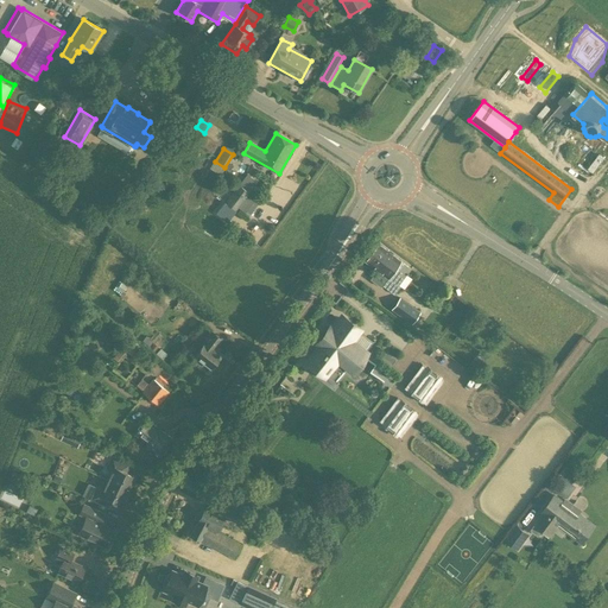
[(225,202),(235,210),(258,182),(247,173),(225,202)]
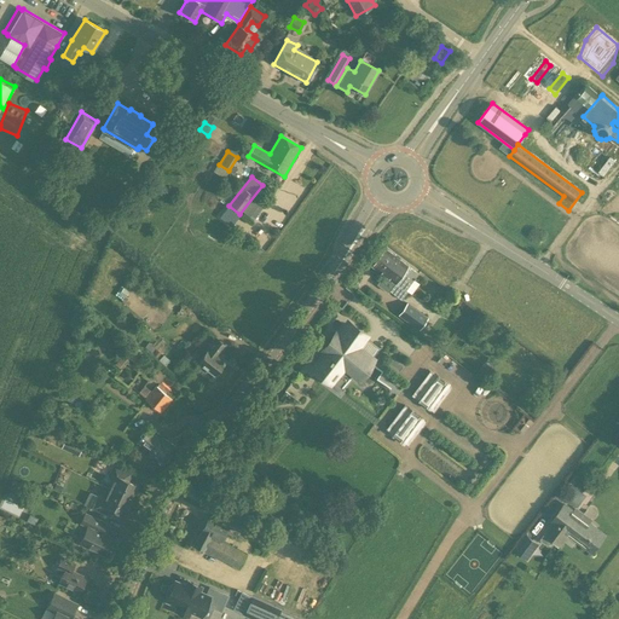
[(417,273),(408,266),(397,256),(385,248),(371,266),(383,276),(394,283),(389,290),(401,299),(403,298),(408,291),(405,290),(417,273)]
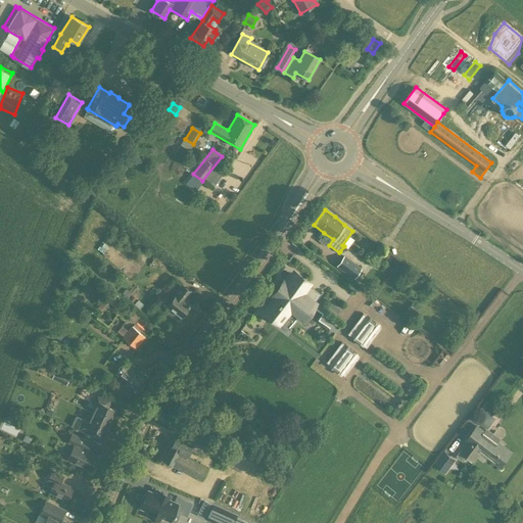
[(344,256),(337,267),(353,278),(361,269),(344,256)]
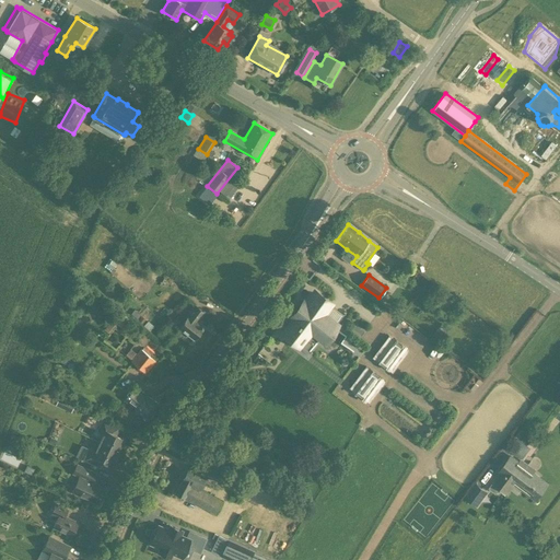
[(328,304),(315,293),(304,307),(301,305),(296,312),(299,314),(284,334),(298,343),(311,327),(325,338),(334,326),(319,316),(328,304)]
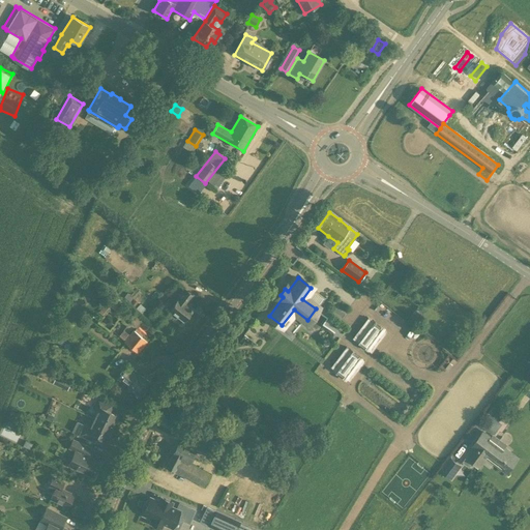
[(183,321),(192,311),(185,305),(193,296),(185,290),(170,310),(183,321)]
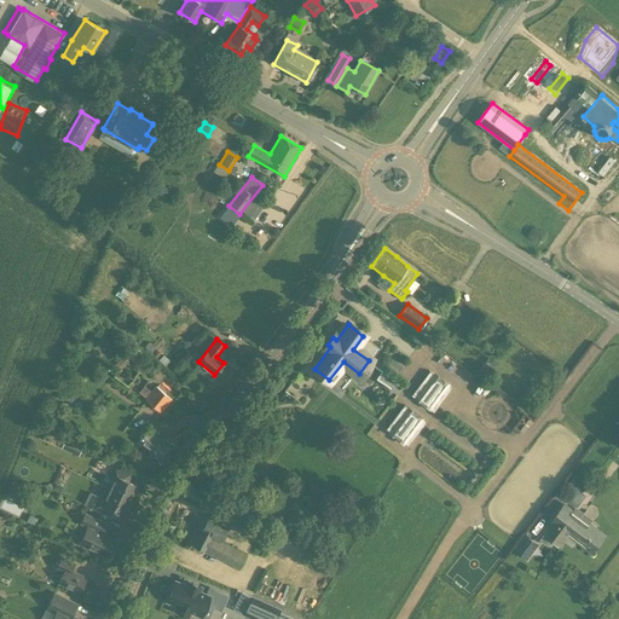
[(372,363),(362,379),(372,386),(382,371),(372,363)]
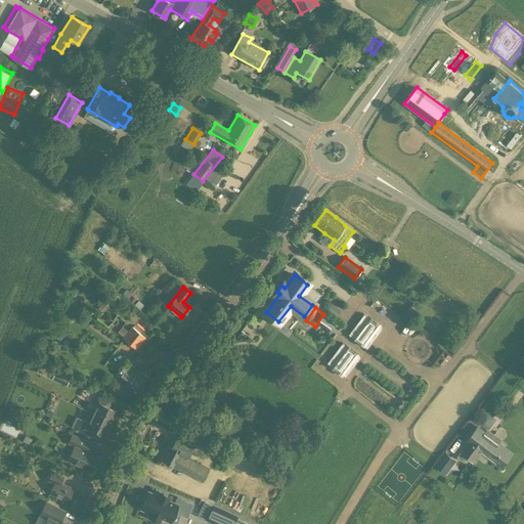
[(380,326),(366,316),(363,314),(348,335),(351,337),(364,347),(367,349),(383,329),(380,326)]
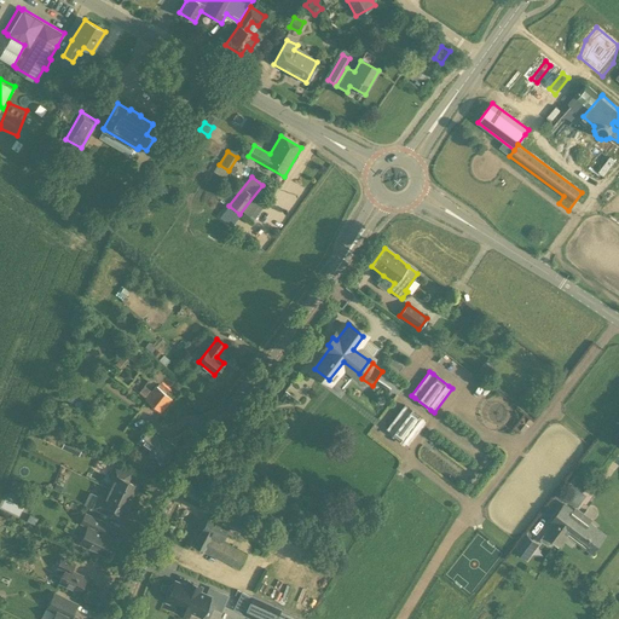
[(145,398),(152,388),(148,383),(139,393),(145,398)]
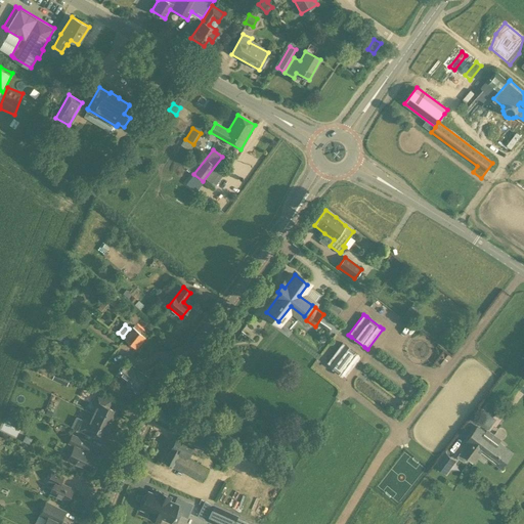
[(123,338),(136,349),(145,338),(132,326),(123,338)]
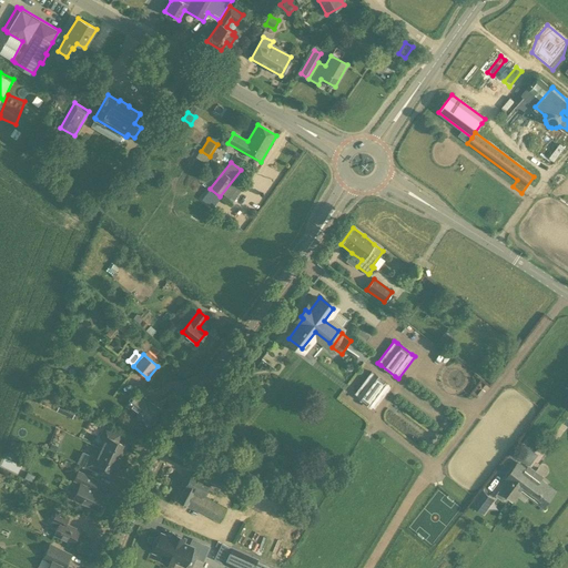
[(371,372),(354,394),(357,396),(372,407),(375,409),(392,387),(388,385),(374,374),(371,372)]
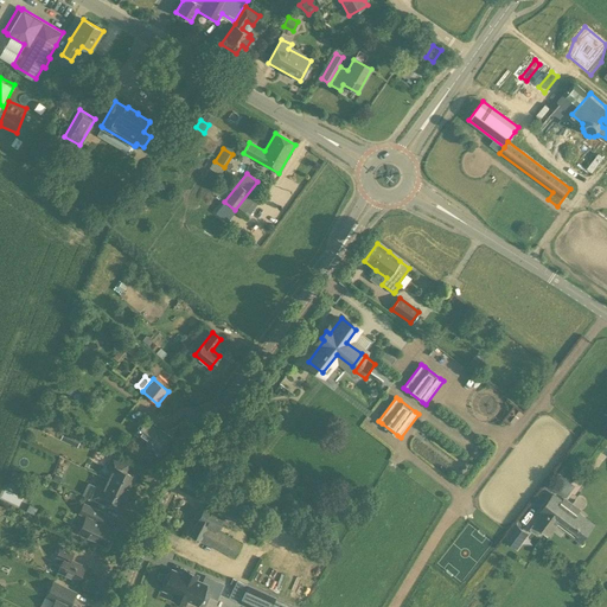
[(160,455),(173,439),(159,428),(158,430),(145,421),(136,434),(148,442),(147,445),(160,455)]
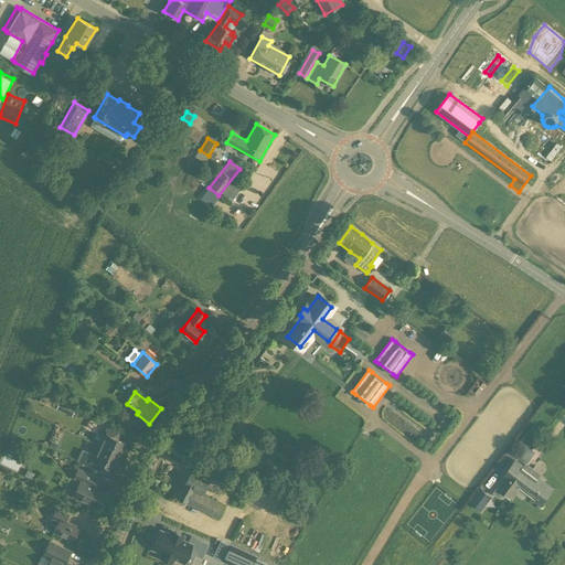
[(56,408),(72,416),(75,409),(60,402),(56,408)]
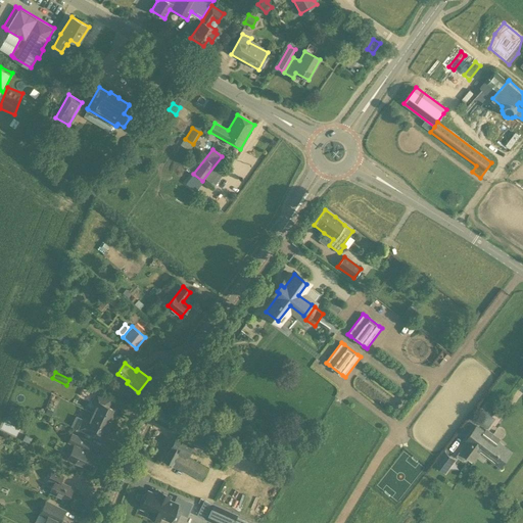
[(90,402),(97,406),(92,415),(110,423),(116,410),(109,407),(112,398),(96,391),(90,402)]
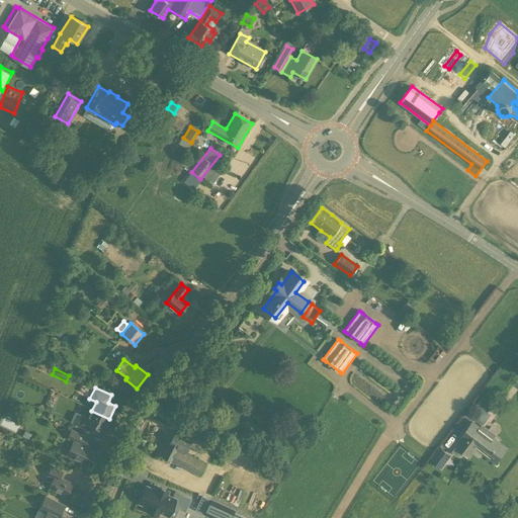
[(93,433),(96,426),(103,430),(109,419),(91,411),(88,417),(83,414),(77,425),(93,433)]
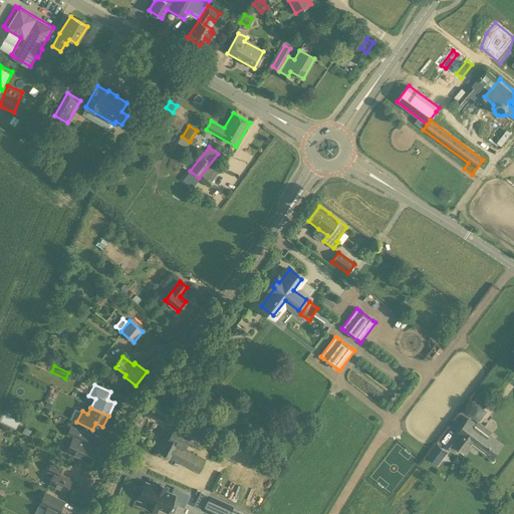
[(470,445),(481,430),(467,419),(456,434),(457,435),(451,444),(464,454),(468,449),(470,445)]
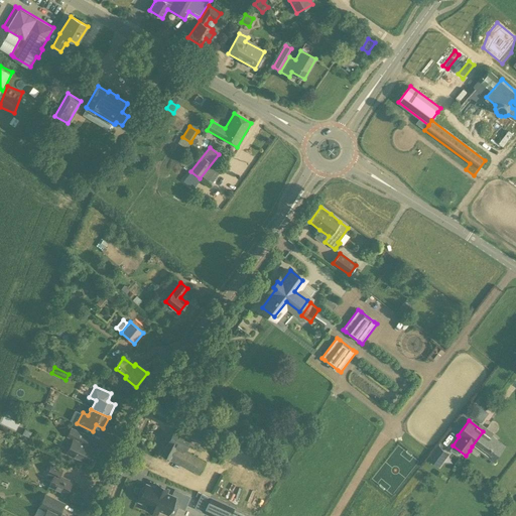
[(67,436),(73,439),(67,454),(89,464),(96,449),(85,444),(89,435),(71,427),(67,436)]
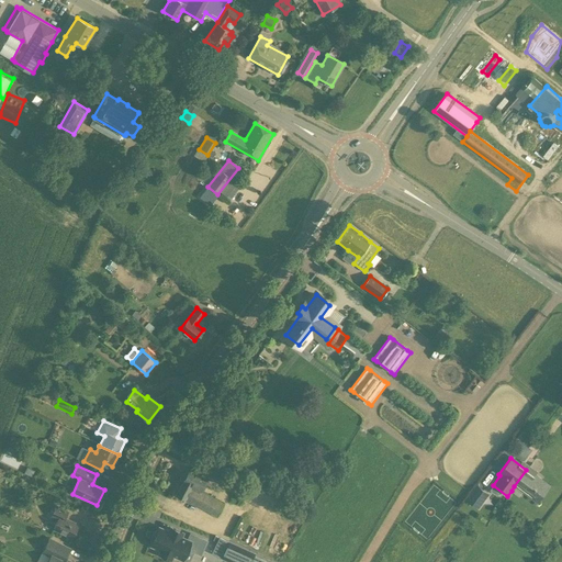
[(27,468),(24,473),(32,478),(35,471),(27,468)]
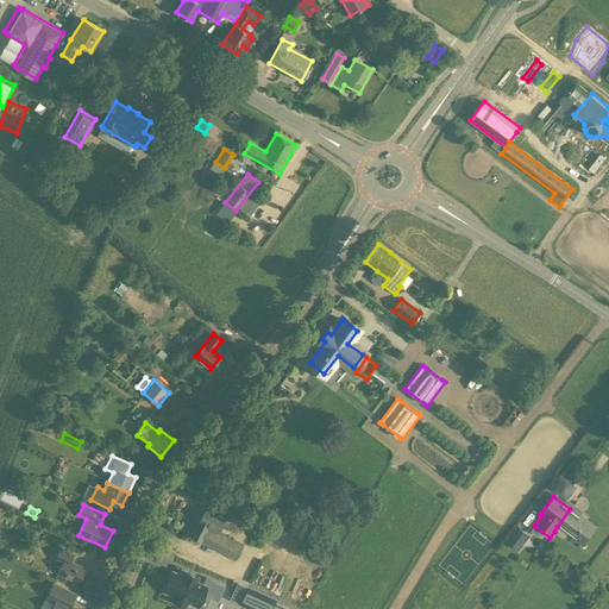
[(190,535),(200,540),(236,560),(244,546),(218,532),(225,516),(206,507),(190,535)]
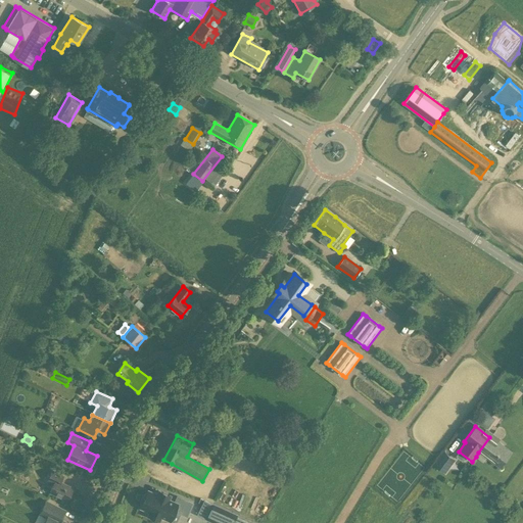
[(478,453),(476,457),(483,463),(486,459),(498,468),(511,453),(497,443),(489,437),(478,453)]
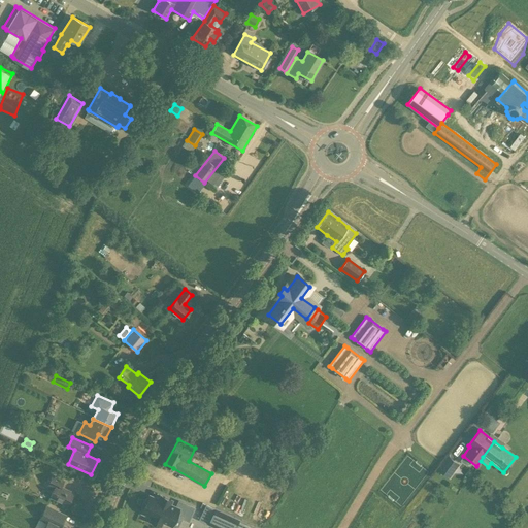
[(450,457),(440,469),(449,476),(459,463),(450,457)]
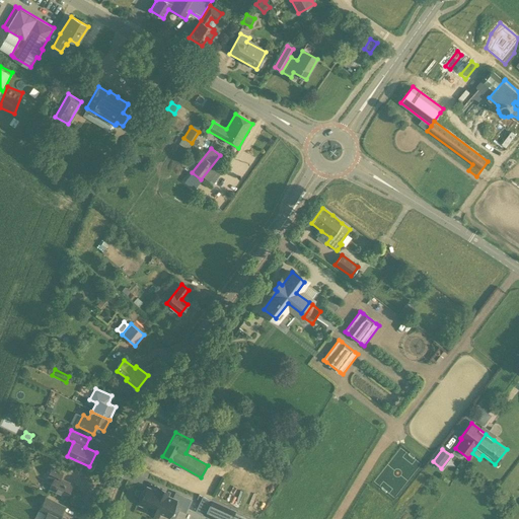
[(47,477),(53,480),(50,489),(67,497),(73,485),(61,478),(64,471),(52,466),(47,477)]
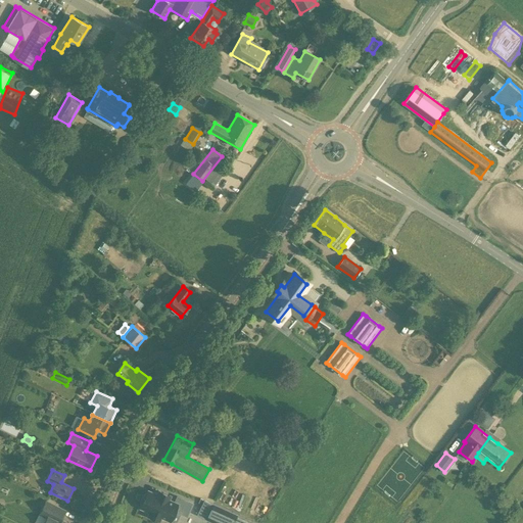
[(191,504),(178,497),(175,504),(168,501),(169,500),(157,494),(157,495),(148,491),(147,494),(146,494),(144,495),(143,496),(142,501),(141,502),(141,504),(143,505),(141,508),(150,512),(149,516),(158,520),(160,516),(170,520),(174,511),(186,516),(191,504)]
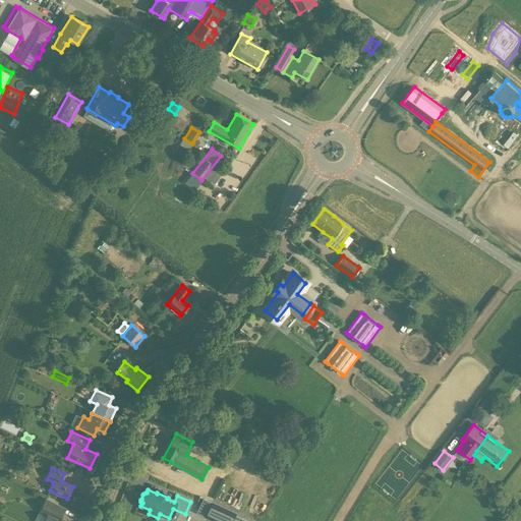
[(66,520),(61,518),(66,507),(46,498),(39,513),(46,516),(43,520),(66,520)]
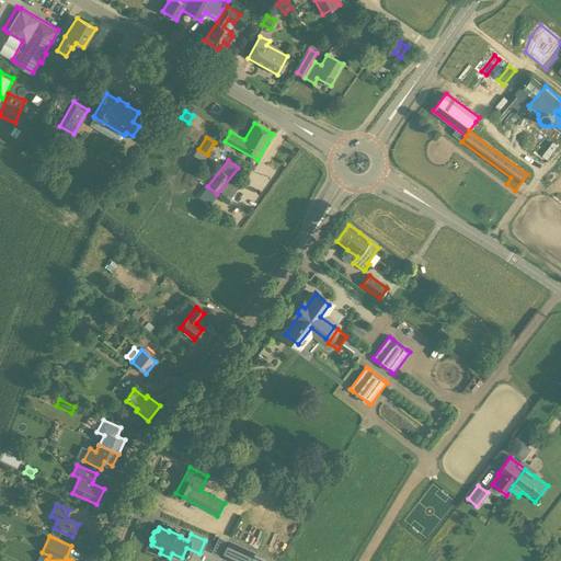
[(250,560),(254,552),(228,540),(220,557),(228,560),(250,560)]
